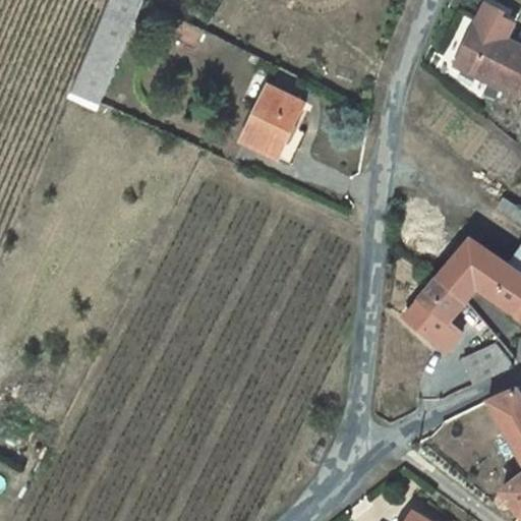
[(138,0),(109,0),(73,85),(103,98),(143,2),(138,0)]
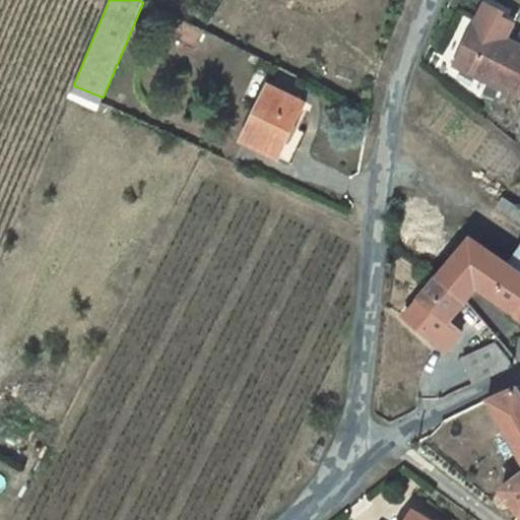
[(485,70),(519,86),(519,84),(519,46),(503,39),(510,22),(498,16),(501,12),(482,4),(455,62),(483,75),(485,70)]
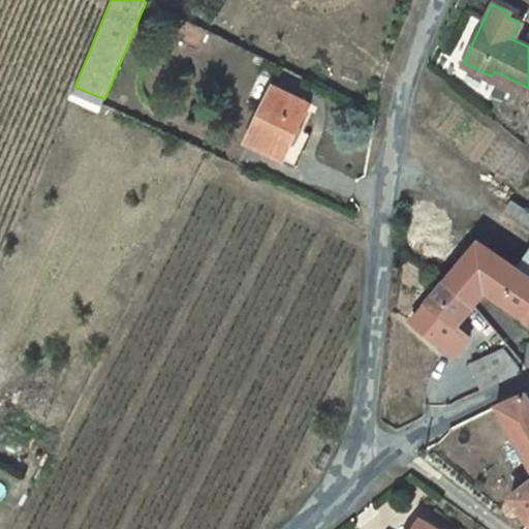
[(285,160),(299,129),(310,103),(275,88),(249,145),(285,160)]
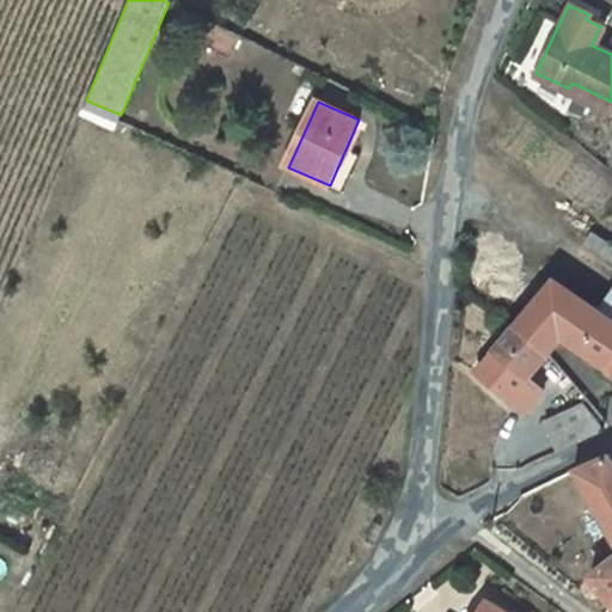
[(359,154),(346,150),(330,185),(342,190),(359,154)]
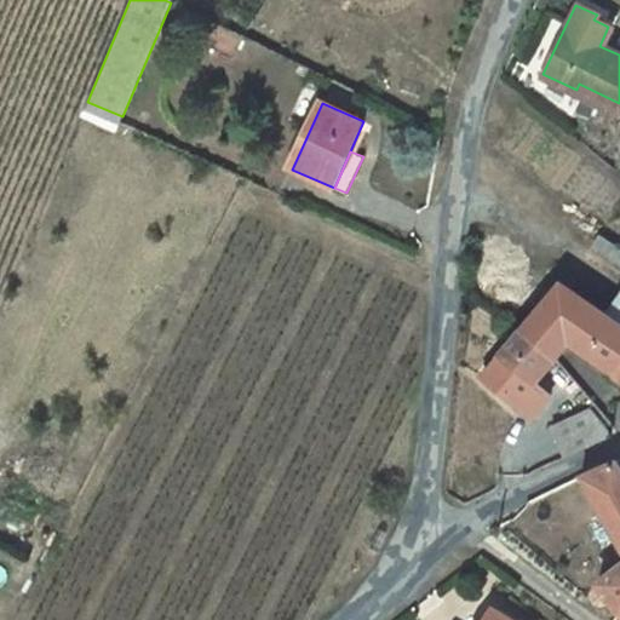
[(619,328),(556,279),(516,333),(555,362),(568,345),(619,385),(619,328)]
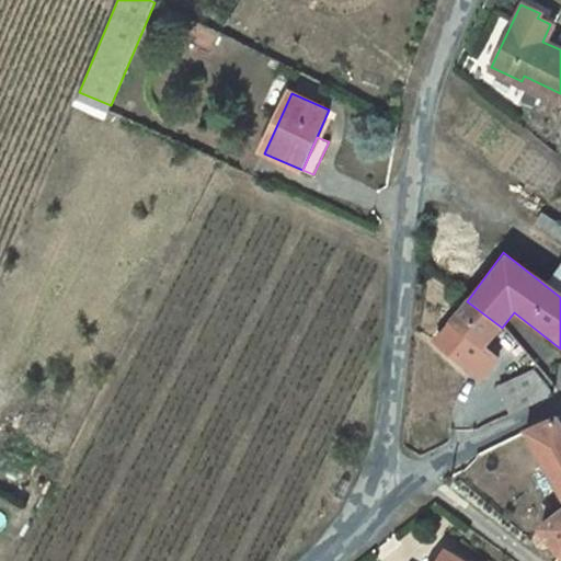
[(502,328),(467,301),(450,324),(484,350),(502,328)]
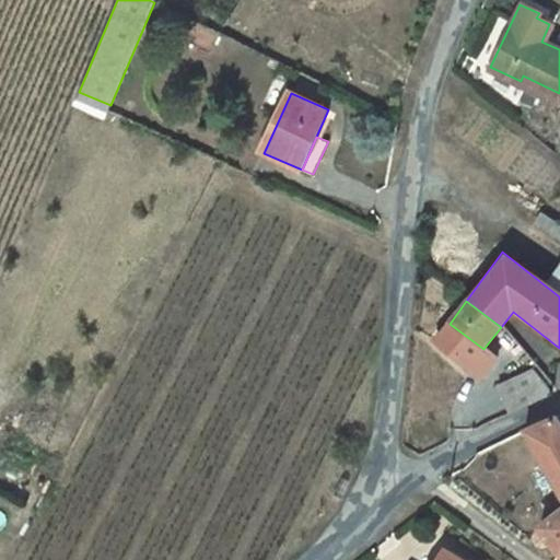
[(483,349),(450,324),(433,345),(467,370),(483,349)]
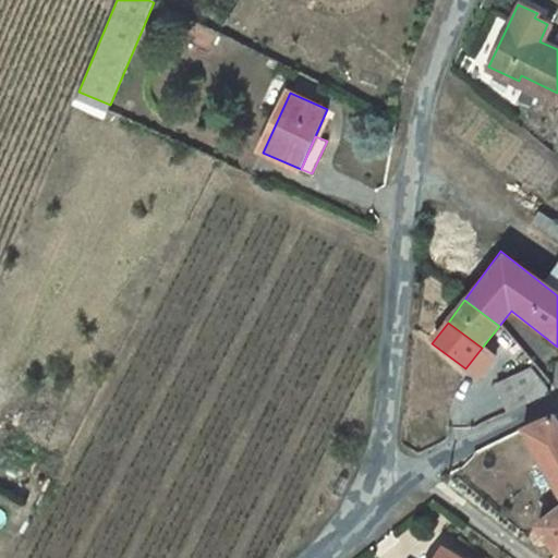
[(535,365),(496,385),(509,411),(548,391),(535,365)]
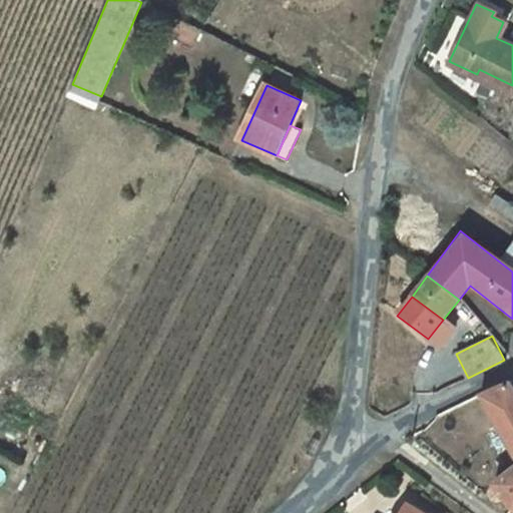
[(512,438),(512,385),(488,396),(512,438)]
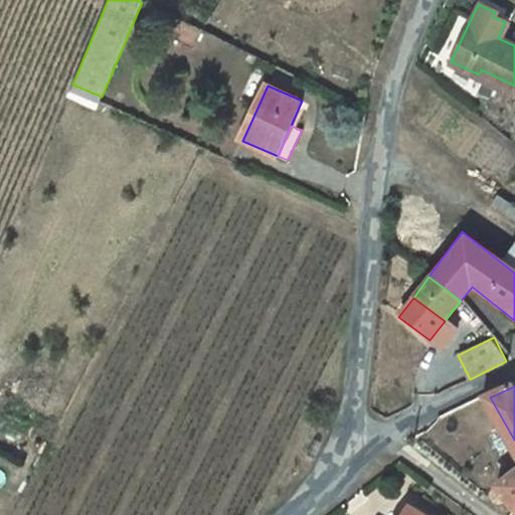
[(514,470),(495,484),(491,487),(490,490),(490,493),(493,497),(495,498),(500,499),(503,497),(514,512),(514,510),(514,470)]
